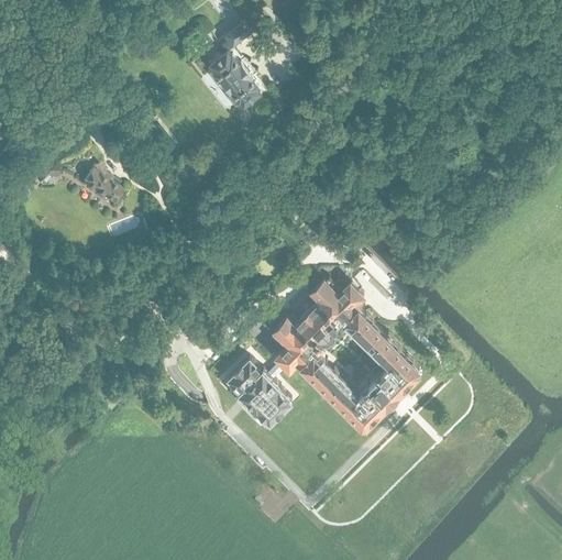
[(212,72),(209,75),(216,83),(220,79),(239,103),(240,103),(243,108),(261,94),(256,89),(259,88),(252,80),(253,79),(240,63),(239,64),(231,55),(230,56),(227,52),(231,48),(232,50),(252,33),(242,22),(223,37),(227,42),(217,50),(221,56),(209,65),(213,69),(212,70),(212,72)]
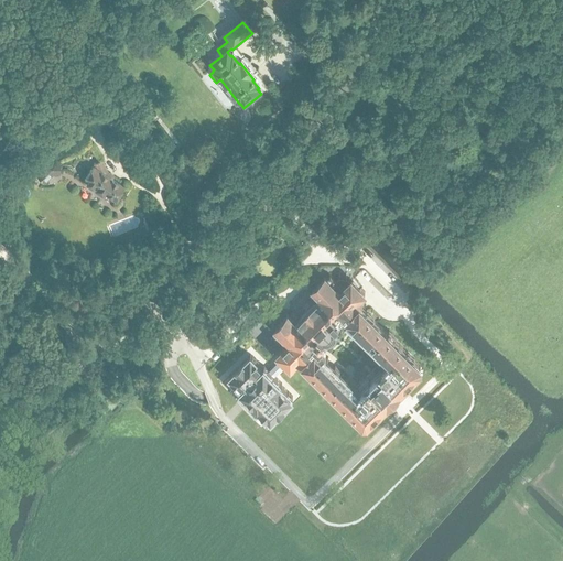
[(57,162),(49,162),(46,163),(33,176),(44,186),(53,177),(58,176),(57,162)]
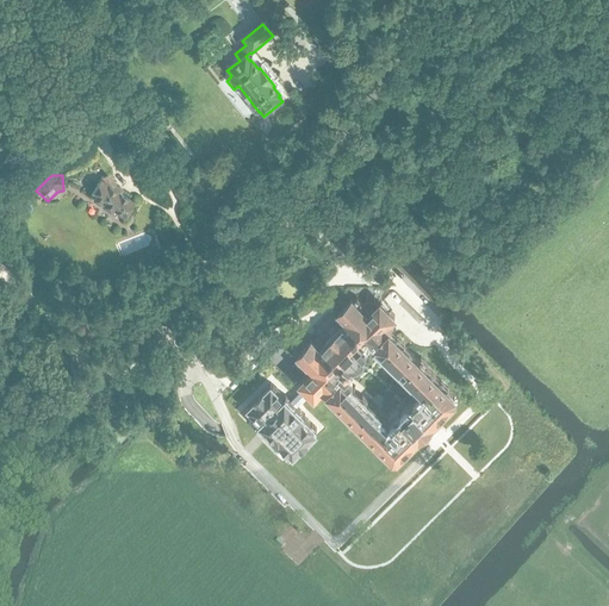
[(120,197),(122,193),(115,188),(109,176),(100,181),(101,182),(100,182),(91,197),(123,219),(132,205),(120,197)]
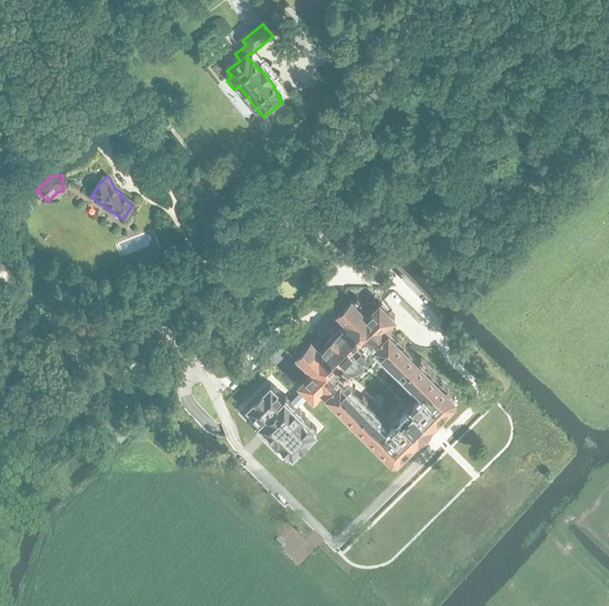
[(325,210),(331,216),(337,208),(331,202),(325,210)]
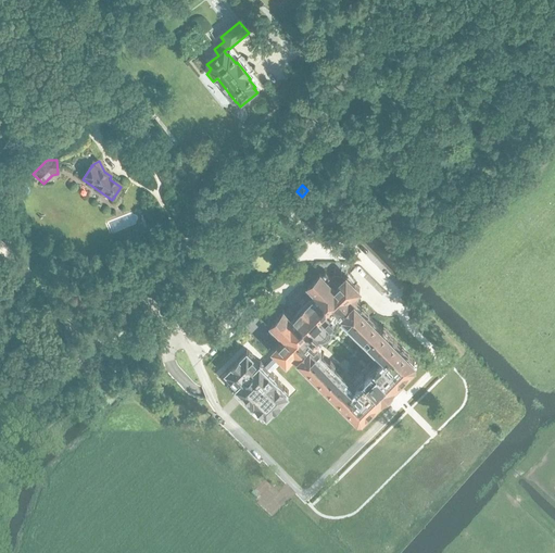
[(285,314),(284,313),(272,325),(273,326),(269,329),(265,326),(264,328),(267,331),(269,330),(281,342),(273,351),(277,354),(282,361),(286,363),(294,355),(358,418),(362,418),(380,400),(385,396),(386,397),(392,391),(390,389),(394,385),(395,386),(414,366),(414,363),(351,300),(360,291),(345,277),(343,280),(341,278),(333,278),(331,280),(325,274),(322,277),(320,276),(307,288),(310,289),(305,293),(312,299),(293,316),(288,311),(285,314)]
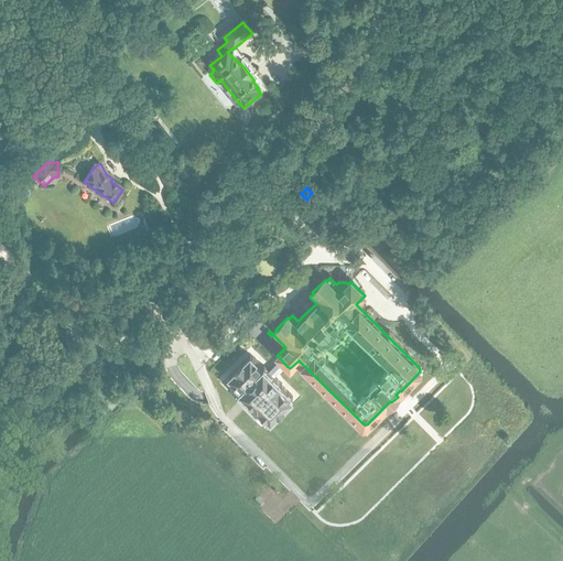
[(250,357),(228,379),(240,391),(236,395),(242,401),(245,399),(250,405),(248,407),(255,413),(258,409),(270,421),(292,400),(280,388),(281,387),(273,379),(287,366),(281,359),(268,373),(262,368),(262,369),(250,357)]
